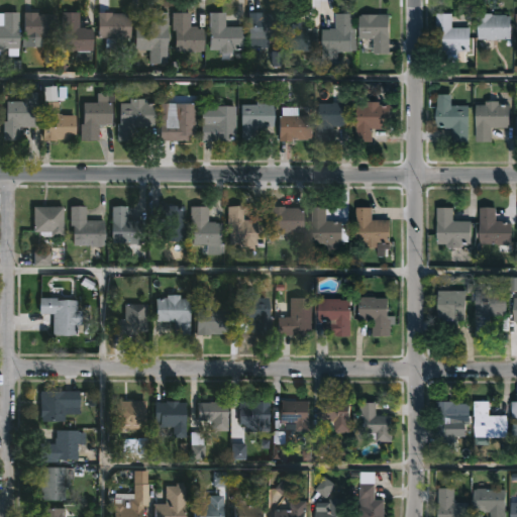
[(283,38),(249,38),(248,12),(282,11),(283,38)]
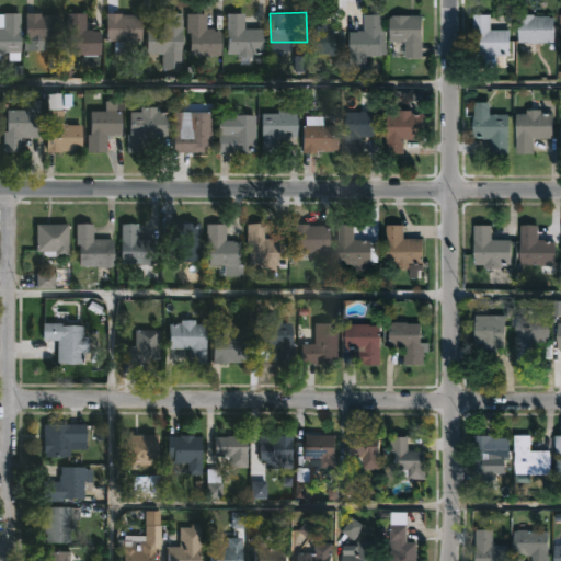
[(60,16),(60,42),(45,42),(44,50),(24,50),(25,13),(60,16)]
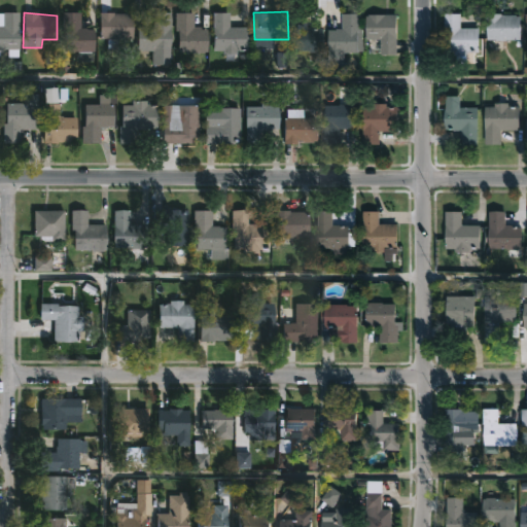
[(80,27),(86,28),(86,30),(94,30),(94,53),(75,51),(75,55),(65,55),(65,50),(59,47),(59,40),(65,40),(65,32),(62,32),(62,12),(80,12),(80,27)]
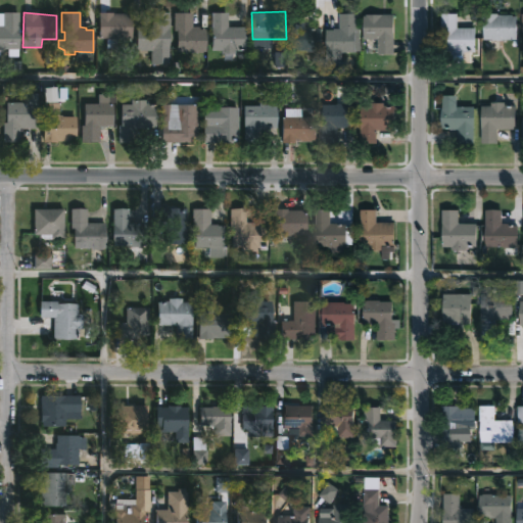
[(112,12),(132,15),(132,38),(116,38),(116,50),(106,50),(106,39),(98,39),(99,12),(112,12)]
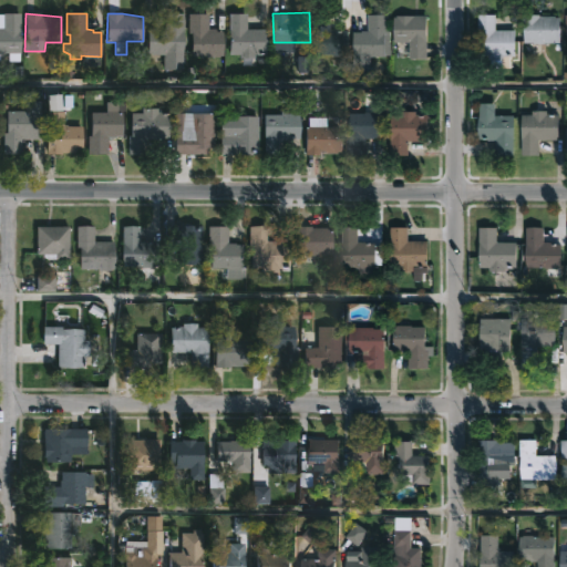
[(331,13),(331,30),(349,30),(350,54),(313,55),(312,13),(331,13)]
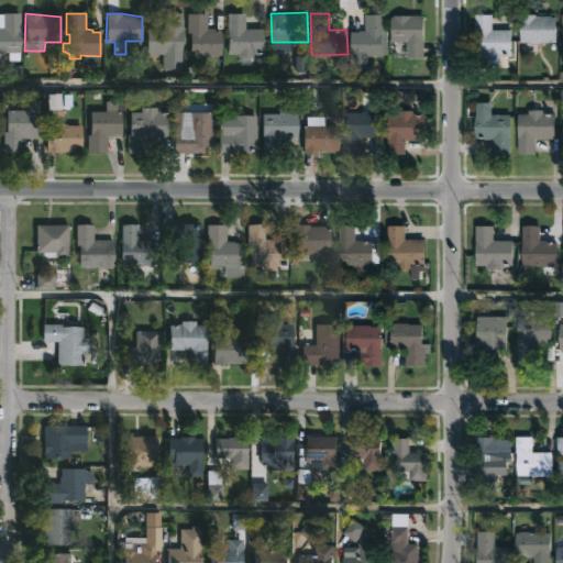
[(19,53),(19,61),(7,61),(7,54),(0,54),(0,14),(20,14),(19,53)]
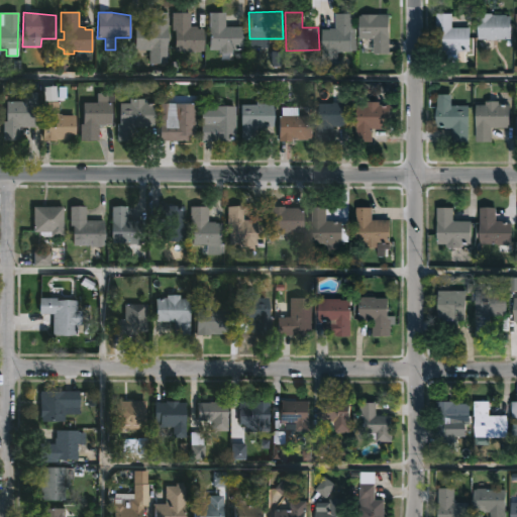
[(204,29),(203,52),(200,52),(200,53),(175,50),(175,31),(172,31),(172,13),(190,13),(190,26),(204,29)]
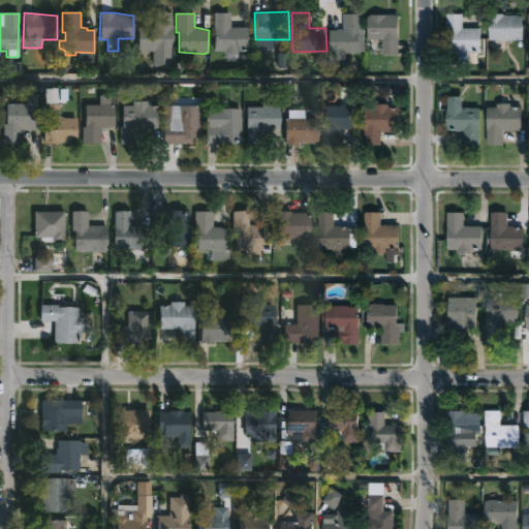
[(230,19),(230,28),(249,28),(249,52),(237,52),(237,55),(222,55),(222,52),(214,52),(214,13),(230,13),(230,19)]
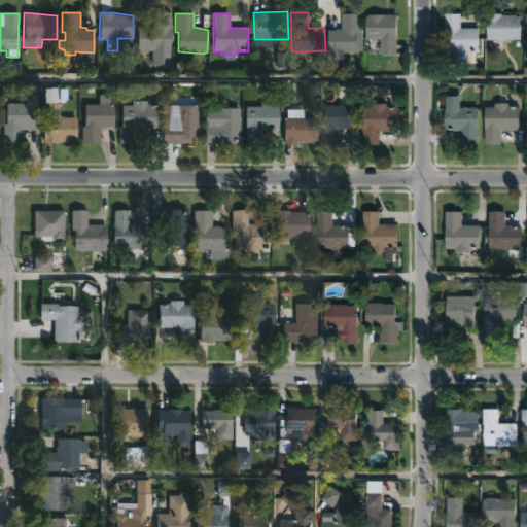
[(340,53),(329,53),(329,30),(343,29),(343,13),(361,13),(361,31),(359,31),(359,53),(340,53)]
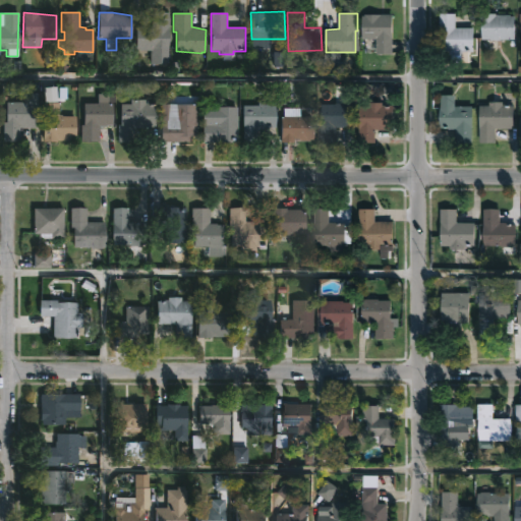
[(456,23),(456,27),(474,27),(474,52),(464,52),(464,54),(470,55),(470,67),(456,67),(456,51),(440,51),(441,13),(457,13),(456,23)]
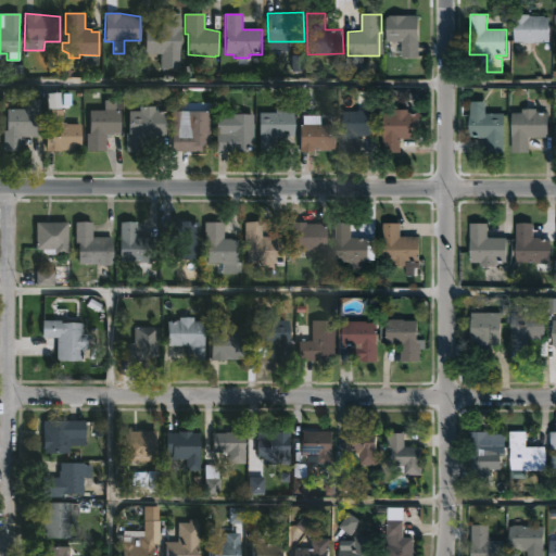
[(532,42),(532,50),(519,50),(519,41),(515,41),(515,14),(550,14),(550,42),(532,42)]
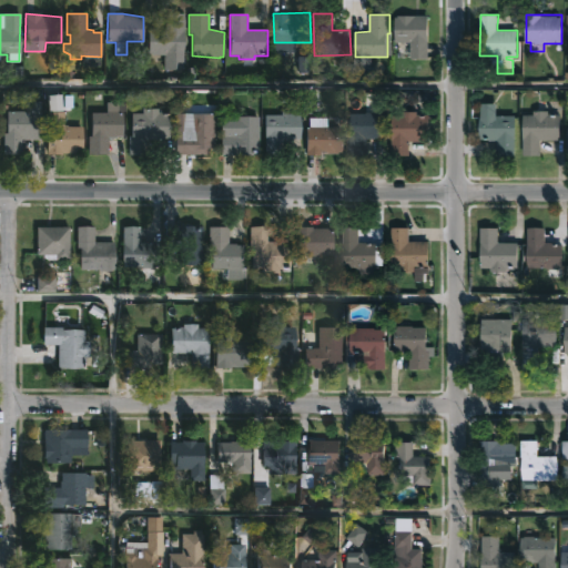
[(429,16),(428,59),(409,59),(411,42),(395,42),(395,56),(392,56),(392,40),(395,40),(395,17),(397,17),(397,16),(429,16)]
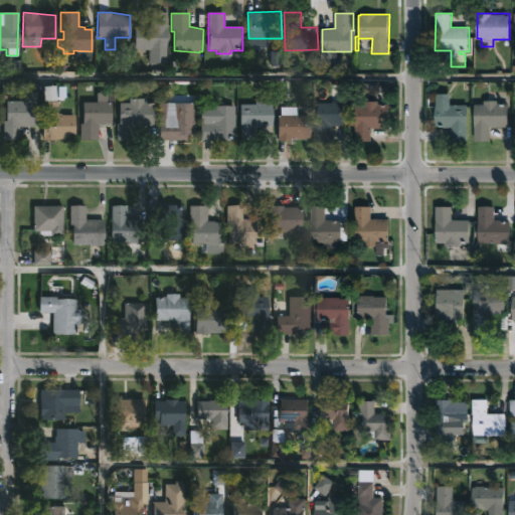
[(159,46),(160,63),(149,63),(149,49),(135,49),(135,27),(150,26),(150,18),(167,18),(167,42),(163,42),(163,46),(159,46)]
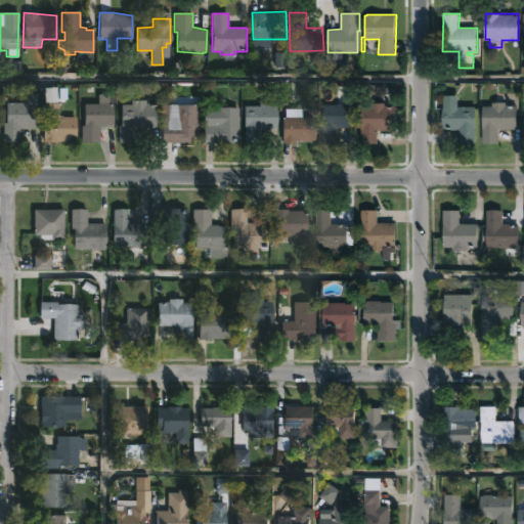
[(459,95),(459,106),(475,106),(475,143),(460,143),(460,129),(443,128),(444,95),(459,95)]
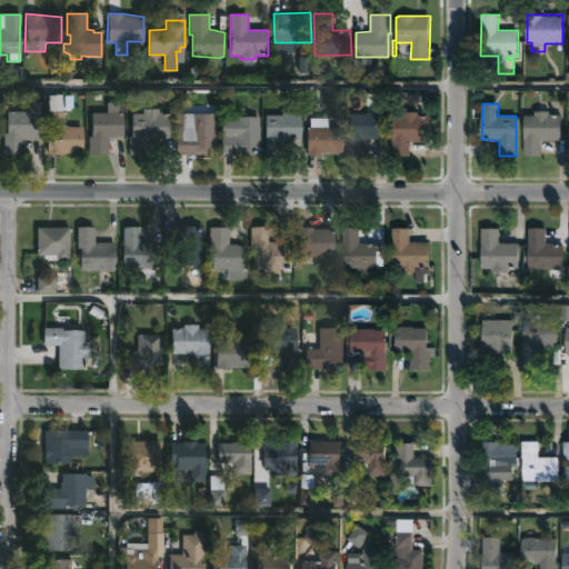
[(159,109),(159,112),(169,113),(169,140),(143,139),(143,157),(129,157),(129,137),(131,137),(132,113),(142,115),(142,109),(159,109)]
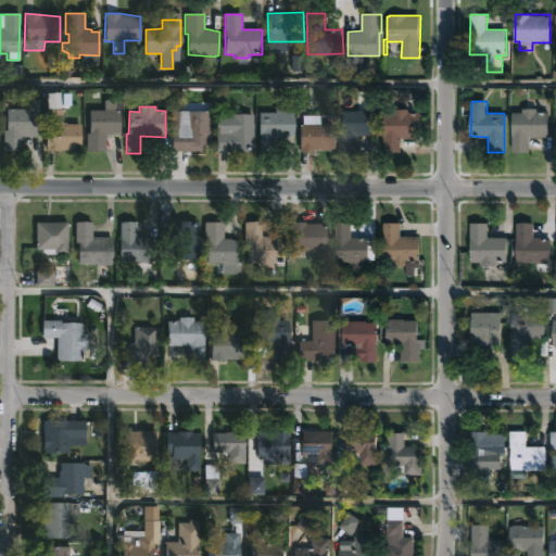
[(19,152),(2,152),(2,130),(5,130),(5,110),(40,109),(39,137),(20,137),(19,152)]
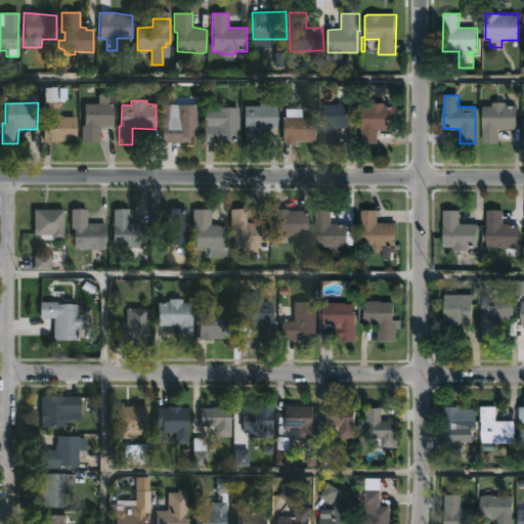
[(385,102),(385,105),(393,105),(394,130),(378,130),(378,143),(361,143),(360,103),(385,102)]
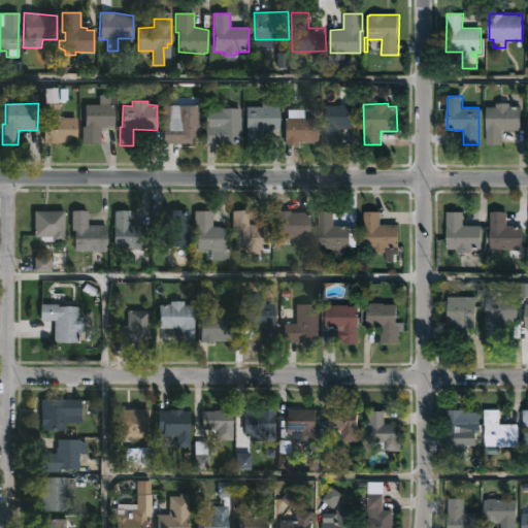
[(510,103),(510,105),(514,105),(514,108),(522,107),(521,130),(507,131),(507,130),(503,130),(503,144),(487,144),(487,106),(497,106),(497,103),(510,103)]
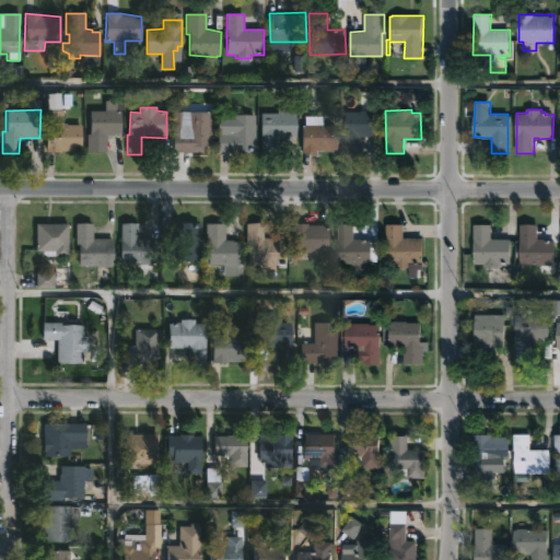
[(62,112),(62,124),(81,125),(81,148),(73,148),(73,153),(46,153),(46,111),(62,112)]
